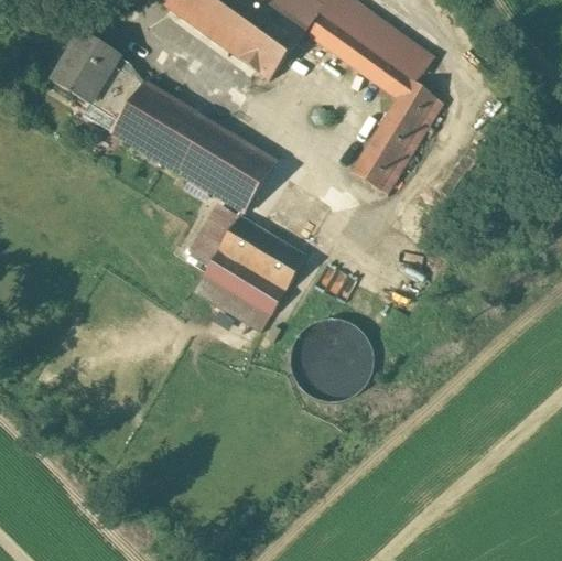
[(165,0),(163,4),(267,79),(304,29),(263,0),(165,0)]
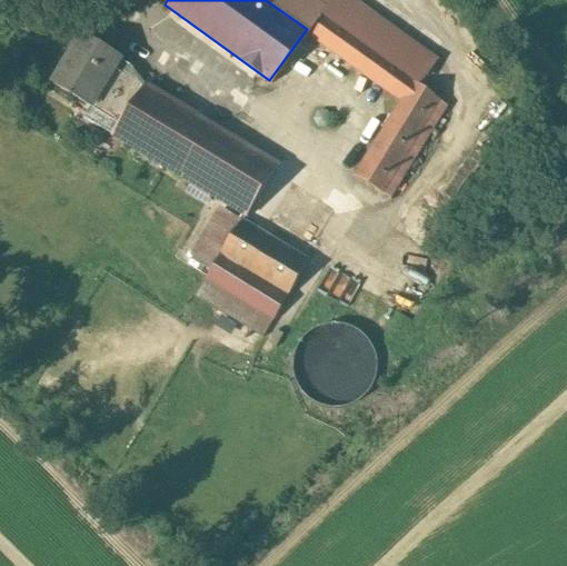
[(322,7),(312,0),(266,0),(307,29),(322,7)]
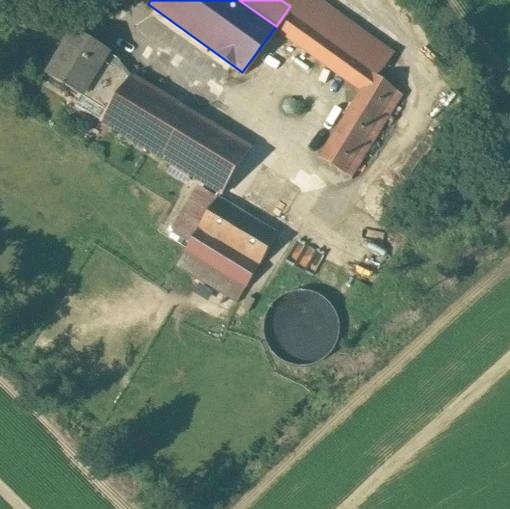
[(365,67),(291,13),(279,30),(360,88),(318,157),(349,175),(400,93),(365,68),(365,67)]
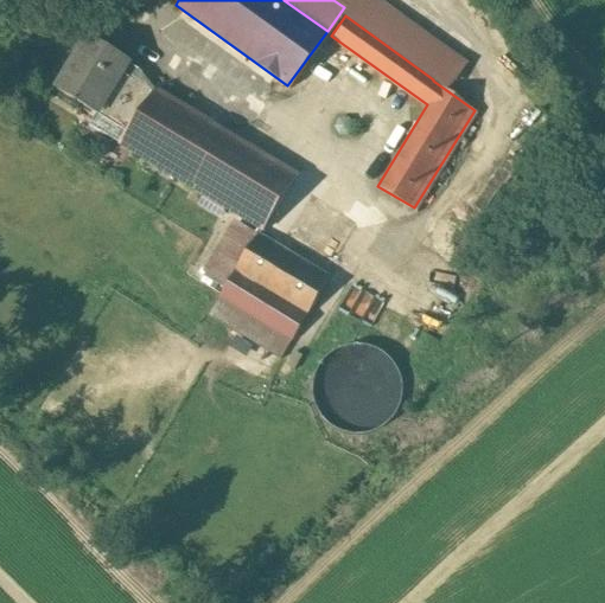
[(126,59),(87,36),(55,88),(94,110),(99,103),(129,123),(152,90),(131,77),(137,68),(125,61),(126,59)]
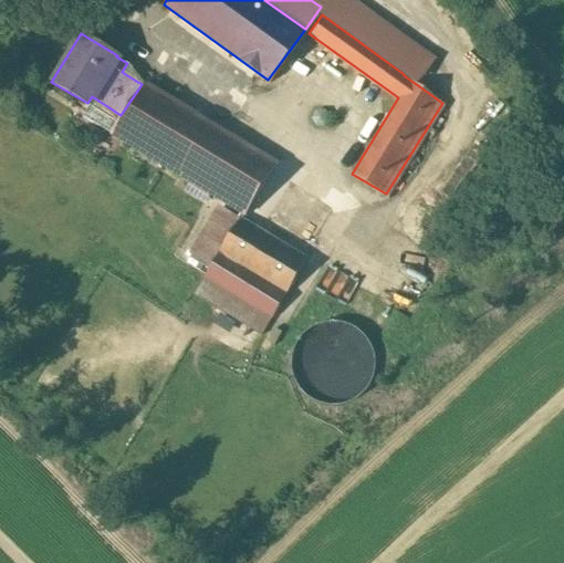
[(275,164),(143,83),(142,84),(121,115),(110,132),(243,212),(275,164)]
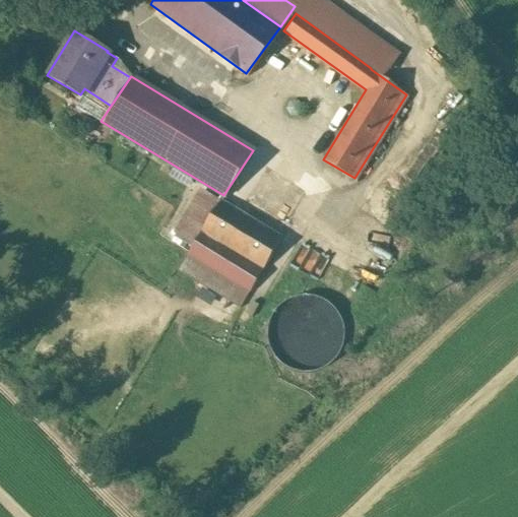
[(260,223),(219,199),(188,251),(178,269),(239,305),(280,236),(260,223)]
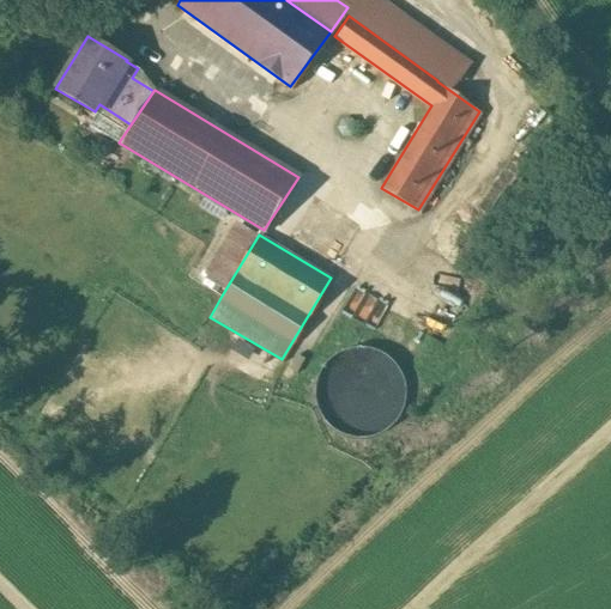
[(358,357),(352,355),(345,357),(339,358),(333,360),(328,364),(325,366),(321,370),(319,372),(315,377),(312,384),(310,389),(309,394),(309,397),(309,402),(310,407),(312,410),(313,415),(316,420),(321,426),(327,431),(333,434),(338,437),(342,438),(349,439),(355,439),(362,439),(367,437),(373,436),(379,432),(383,428),(386,426),(388,422),(392,418),(394,413),(395,407),(397,402),(398,397),(397,394),(397,389),(395,385),(393,379),(389,376),(386,370),(382,366),(379,364),(374,361),(370,359),(366,358),(358,357)]
